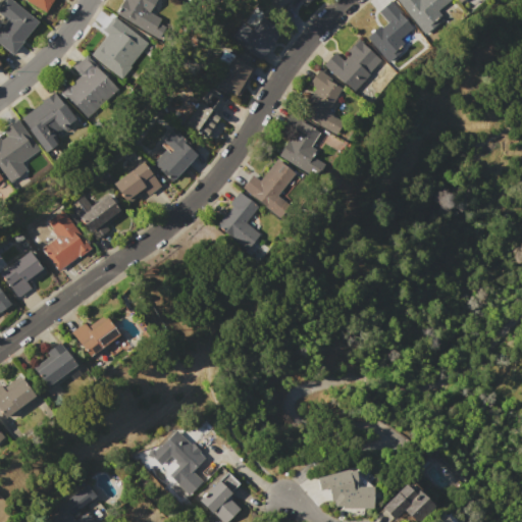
[(0,0),(11,0),(38,21),(11,54),(0,44),(0,28),(7,20),(0,14),(0,0)]
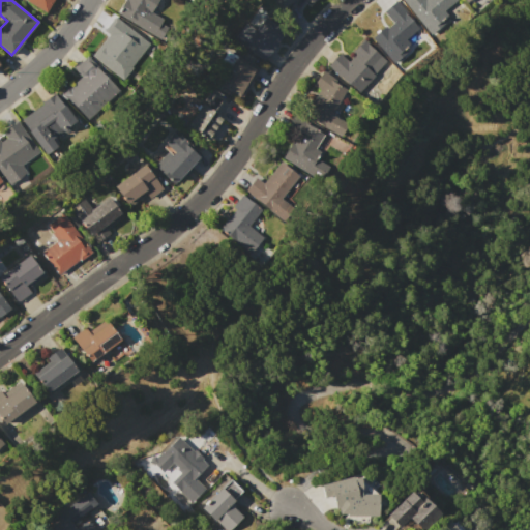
[(53,0),(46,13),(25,1),(25,0),(53,0)]
